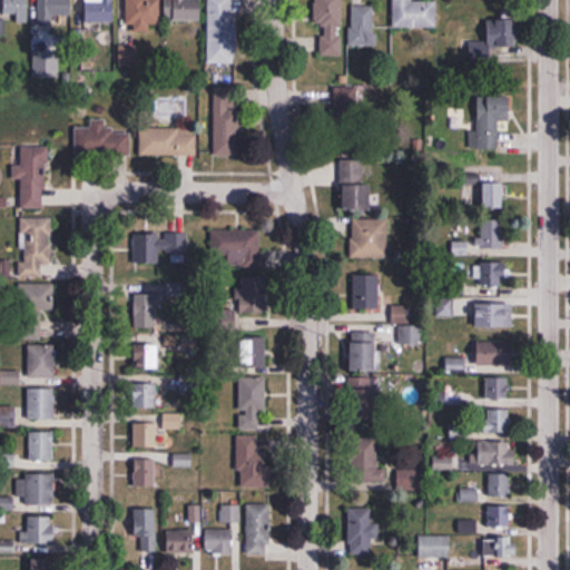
[(29,22),(29,0),(2,0),(2,15),(17,15),(17,22),(29,22)]
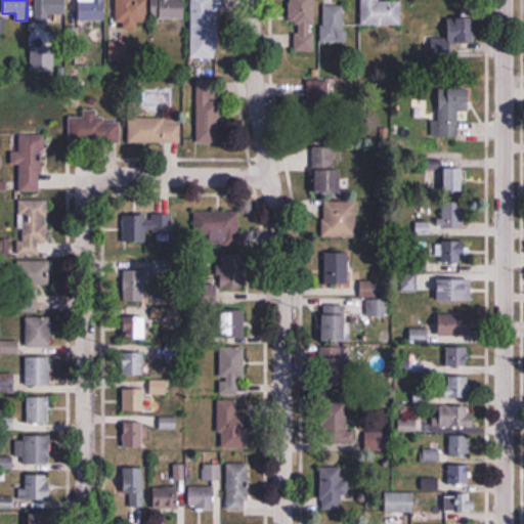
[(35,0),(35,24),(49,24),(49,15),(67,15),(67,0),(35,0)]
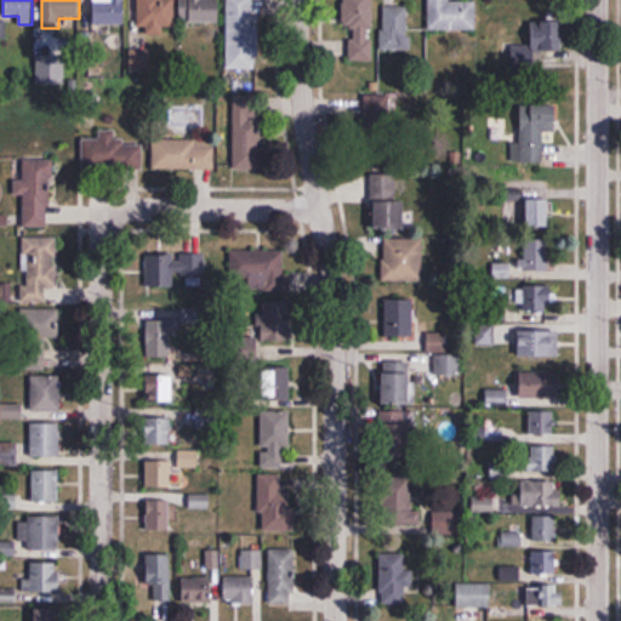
[(125,24),(125,0),(92,0),(92,24),(125,24)]
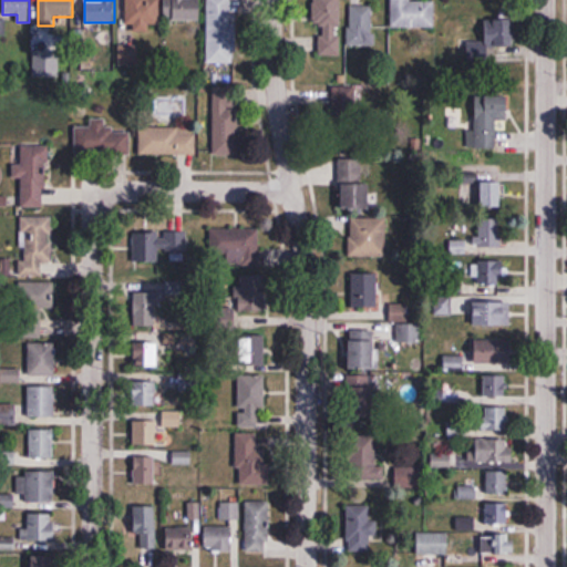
[(150,30),(150,26),(160,26),(160,0),(126,0),(126,30),(150,30)]
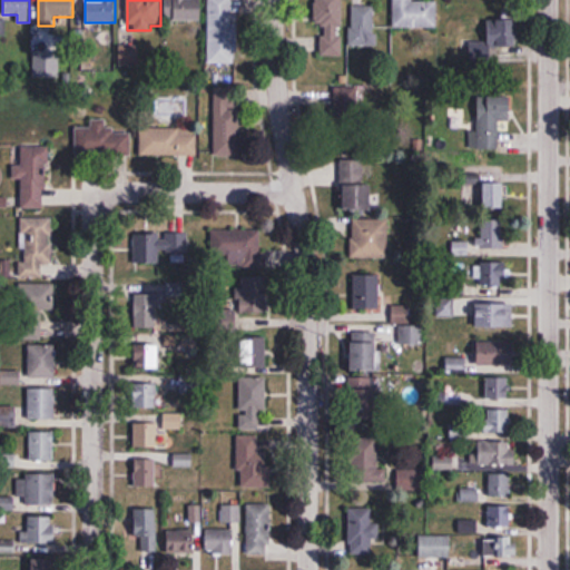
[(202,20),(200,0),(172,0),(173,20),(202,20)]
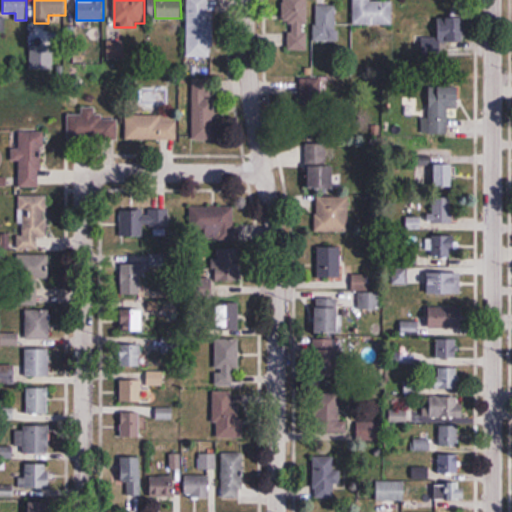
[(186,0),(187,56),(212,56),(212,0),(186,0)]
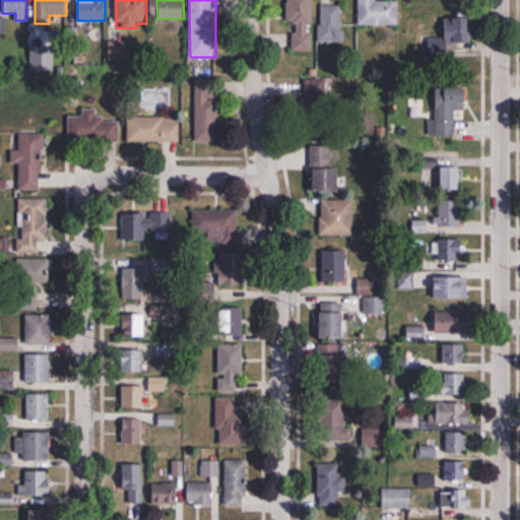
[(294,51),(313,51),(312,0),(286,0),(287,22),(294,22),(294,51)]
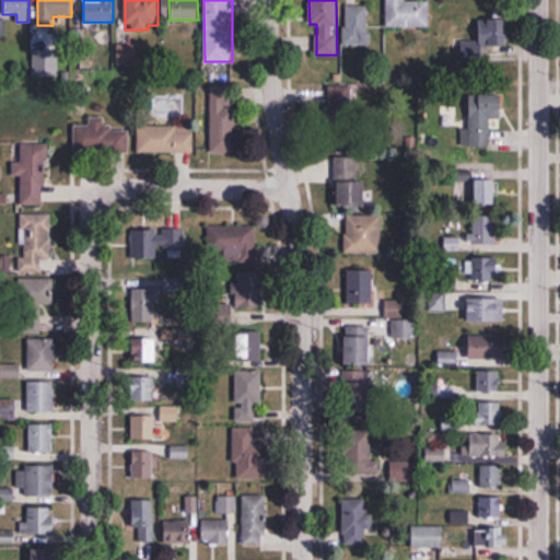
[(430,1),(406,1),(405,0),(386,0),(386,27),(430,27),(430,1)]
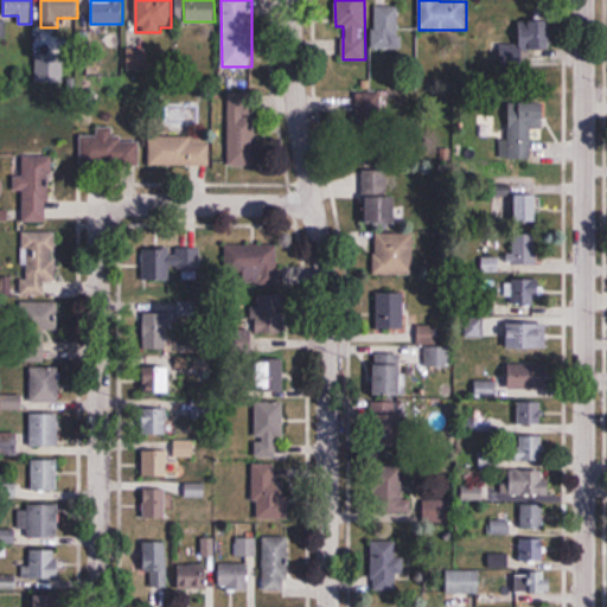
[(398,7),(372,7),(372,50),(398,50),(398,7)]
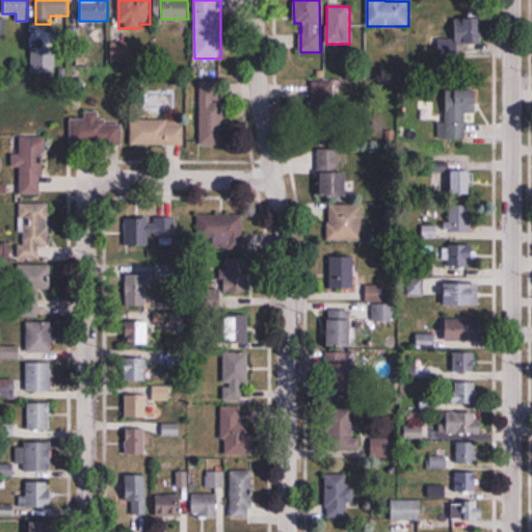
[(483,44),(483,17),(454,18),(454,38),(437,38),(437,63),(460,63),(460,45),(483,44)]
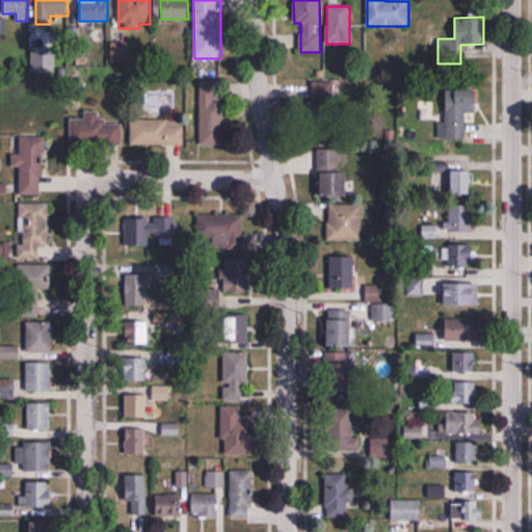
[(338,81),(317,81),(315,195),(347,196),(347,171),(340,171),(340,143),(337,143),(338,81)]
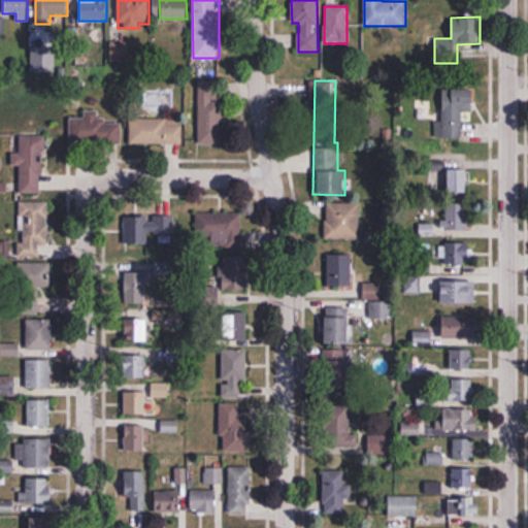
[(198,140),(222,140),(222,87),(198,87),(198,140)]
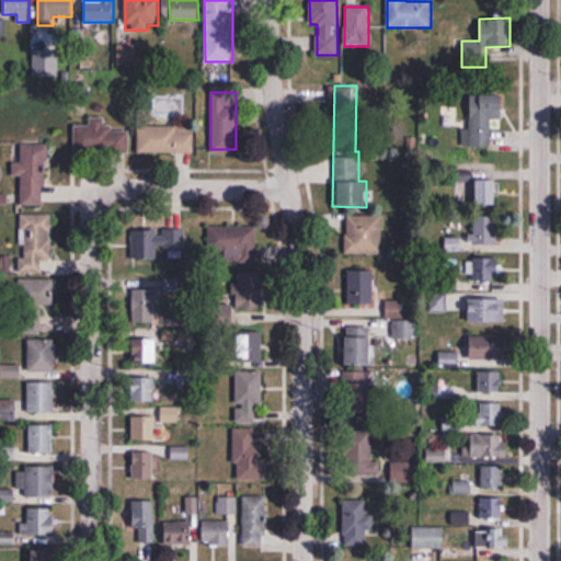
[(470,95),(470,147),(491,147),(491,117),(504,117),(504,95),(470,95)]
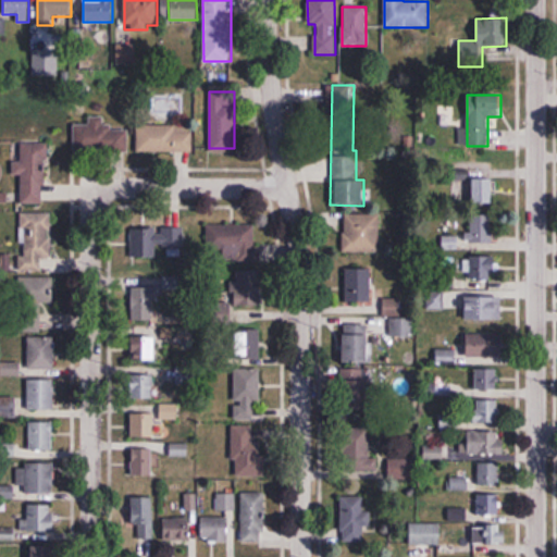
[(103,126),(103,116),(88,116),(88,124),(74,124),(73,152),(128,152),(128,126),(103,126)]
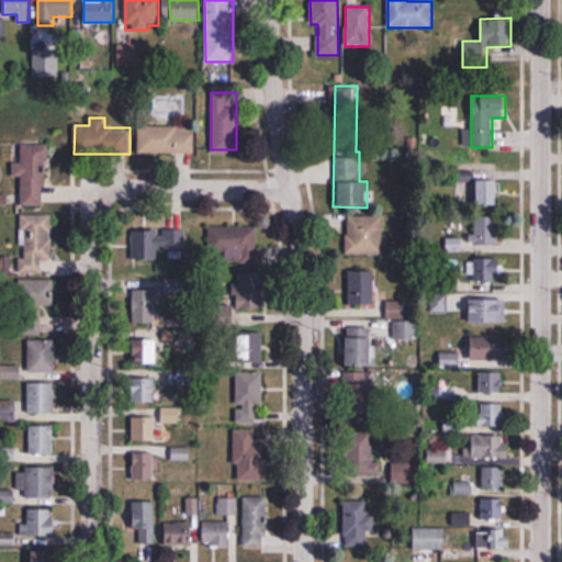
[(194,154),(194,126),(138,126),(138,154),(194,154)]
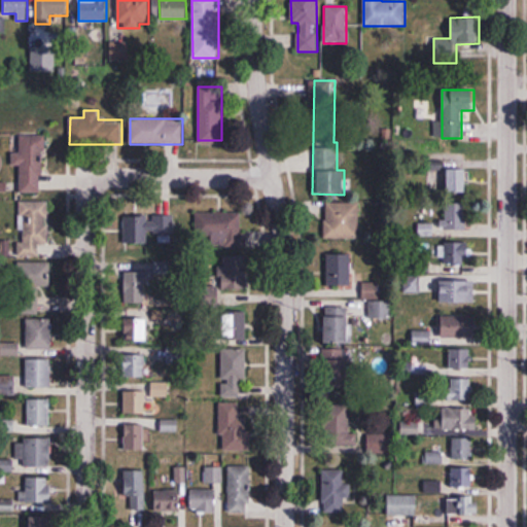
[(19,152),(12,152),(12,167),(20,168),(19,192),(42,194),(44,135),(20,135),(19,152)]
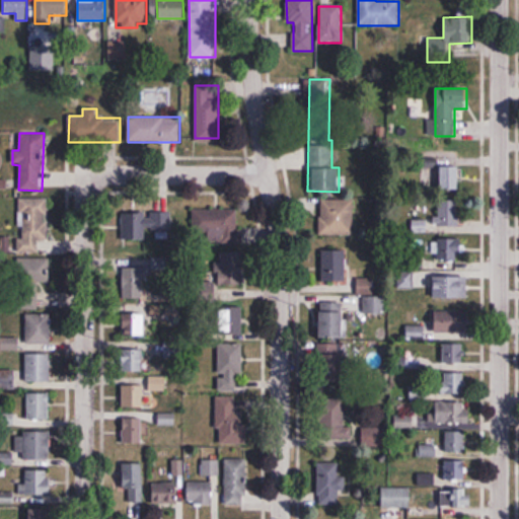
[(441,166),(441,191),(460,191),(460,166),(441,166)]
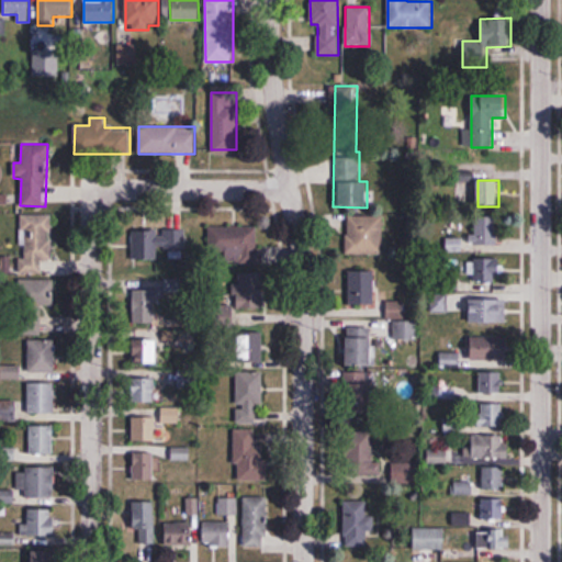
[(53,261),(53,214),(20,214),(20,273),(44,273),(44,261),(53,261)]
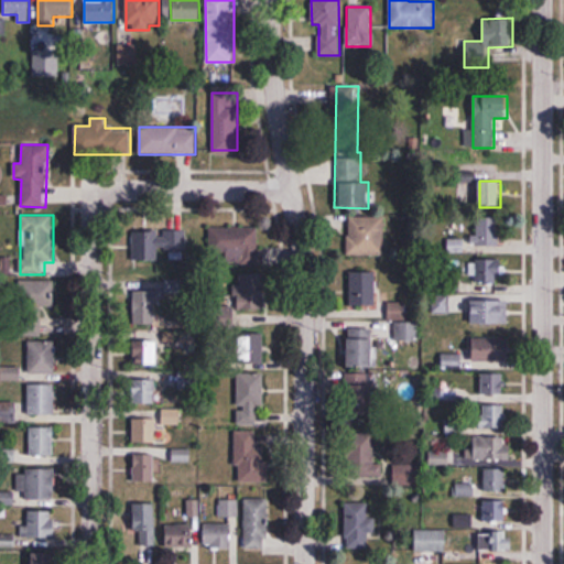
[(500,246),(500,215),(475,215),(475,246),(500,246)]
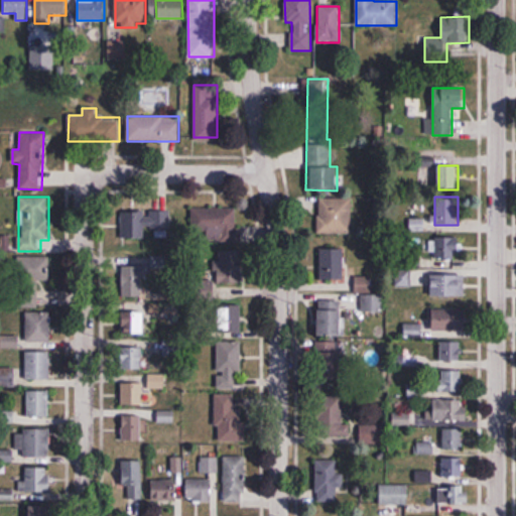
[(318,234),(352,234),(352,199),(318,199),(318,234)]
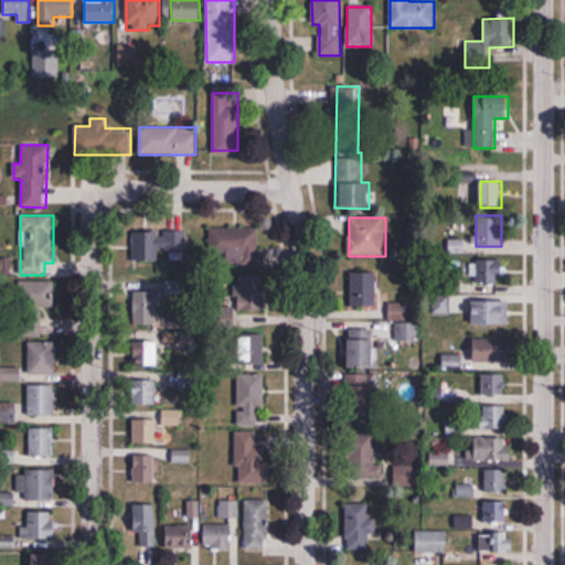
[(159,260),(158,251),(180,249),(178,228),(144,232),(146,262),(159,260)]
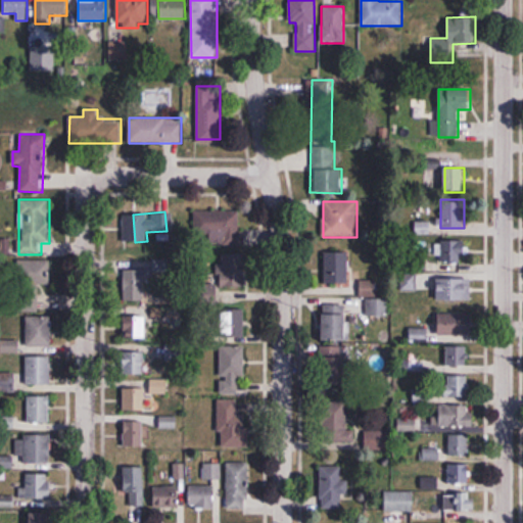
[(194,211),(194,243),(244,243),(244,231),(239,231),(239,211),(194,211)]
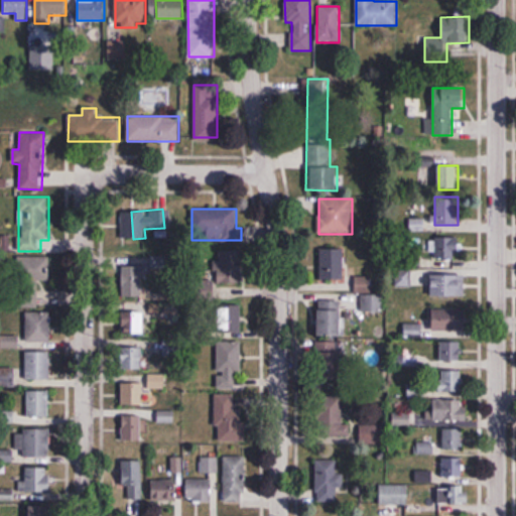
[(435,259),(460,259),(460,238),(435,238),(435,259)]
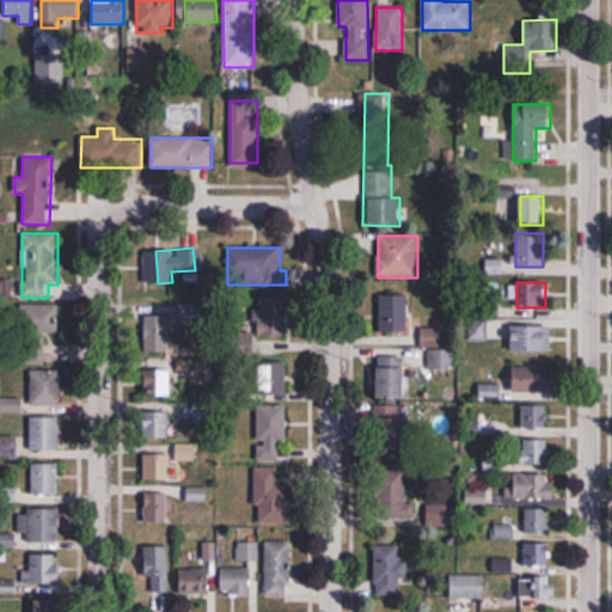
[(408,294),(379,294),(379,332),(408,332),(408,294)]
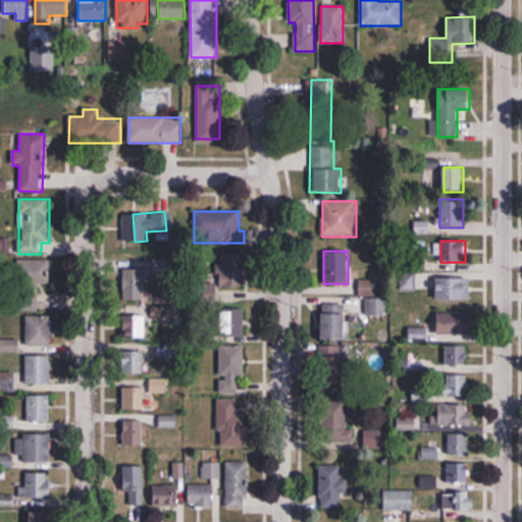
[(243,286),(243,254),(219,254),(219,286),(243,286)]
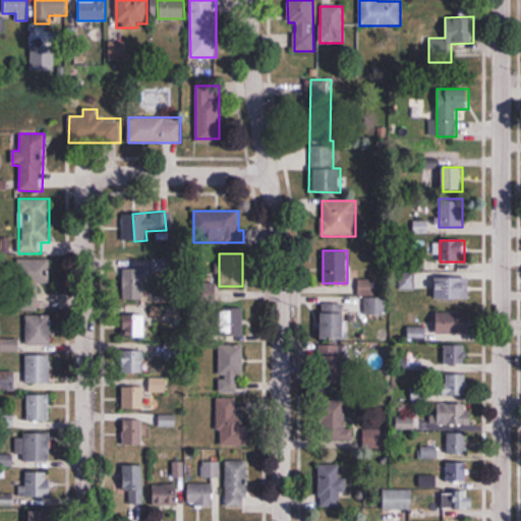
[(49,258),(16,259),(16,283),(49,282),(49,258)]
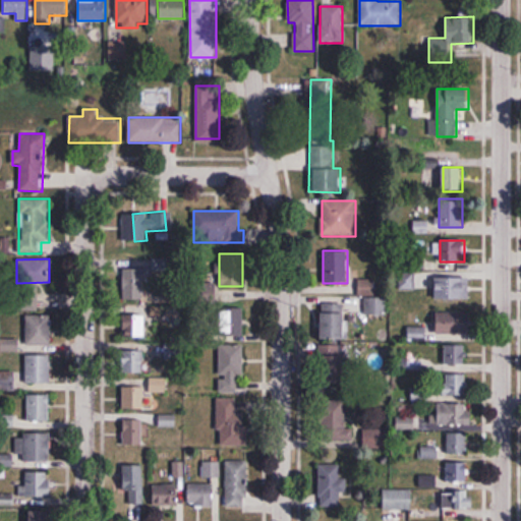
[(146,302),(146,268),(122,268),(122,302),(146,302)]
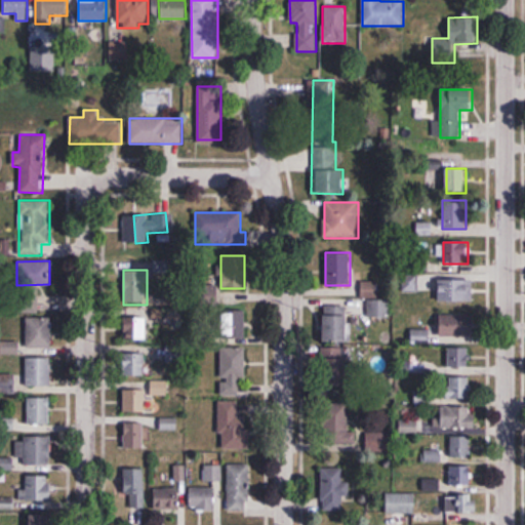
[(438,301),(472,301),(472,279),(438,279),(438,301)]
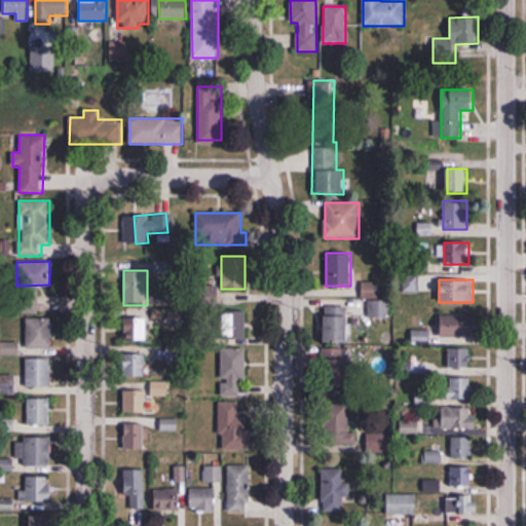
[(38,313),(38,296),(16,296),(16,313),(38,313)]
